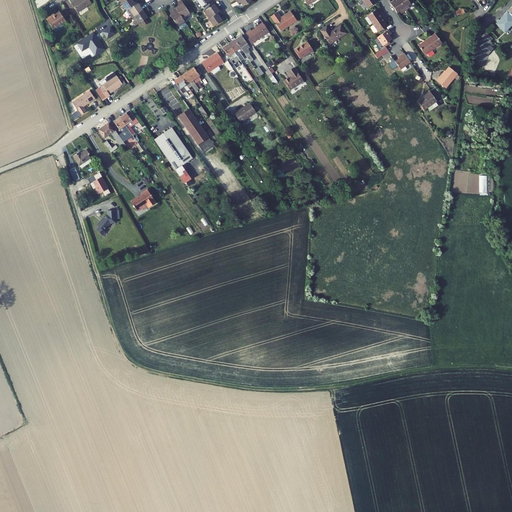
[(78,0),(72,5),(77,12),(91,3),(89,0),(78,0)]
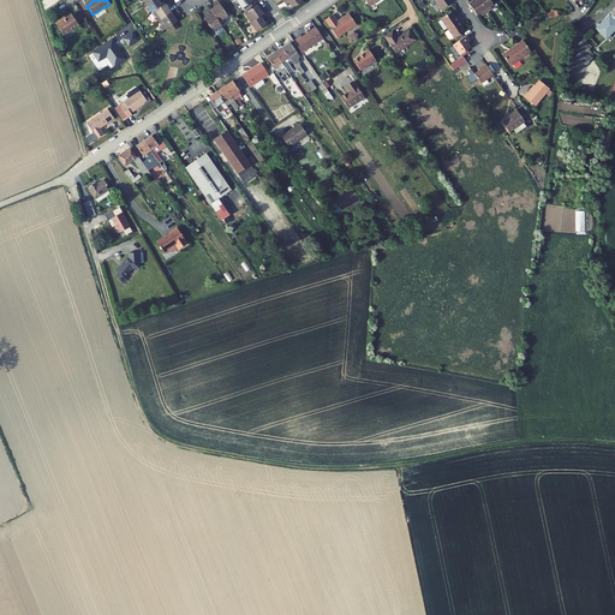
[(162,5),(159,0),(154,0),(148,5),(153,12),(162,5)]
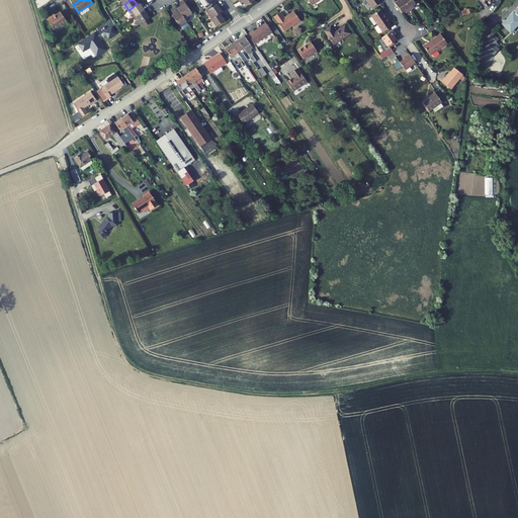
[(177,8),(184,18),(192,13),(183,0),(182,0),(180,2),(182,5),(177,8)]
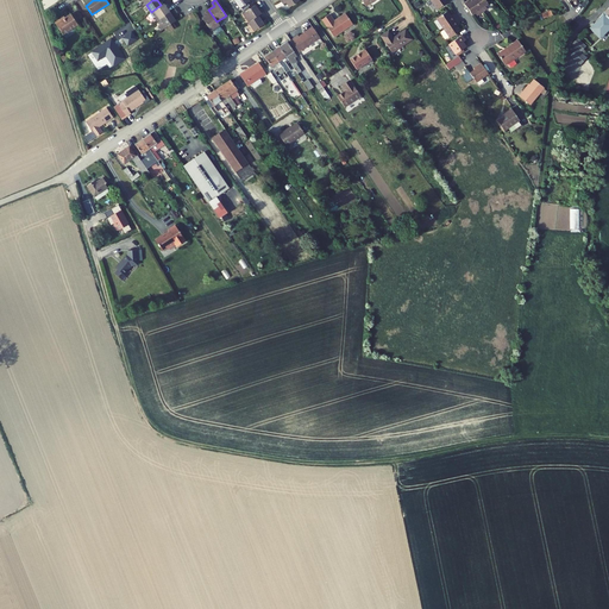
[(233,0),(231,1),(237,11),(240,8),(243,11),(244,10),(252,4),(250,1),(249,0),(233,0)]
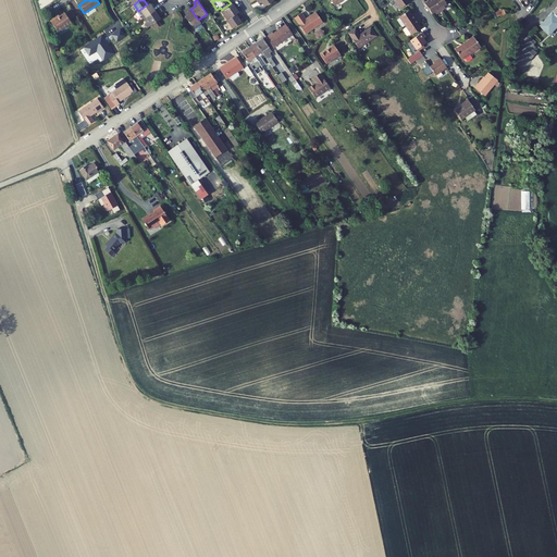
[(393,0),(391,2),(396,10),(397,10),(399,9),(404,7),(408,3),(410,1),(408,0),(393,0)]
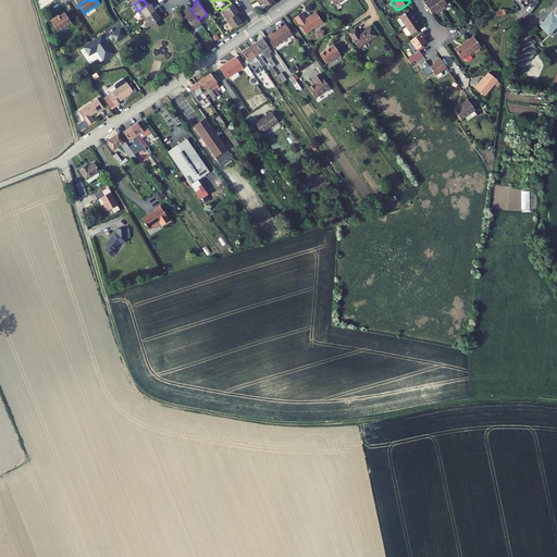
[(436,14),(441,11),(433,0),(431,0),(429,2),(428,1),(424,3),(432,14),(435,12),(436,14)]
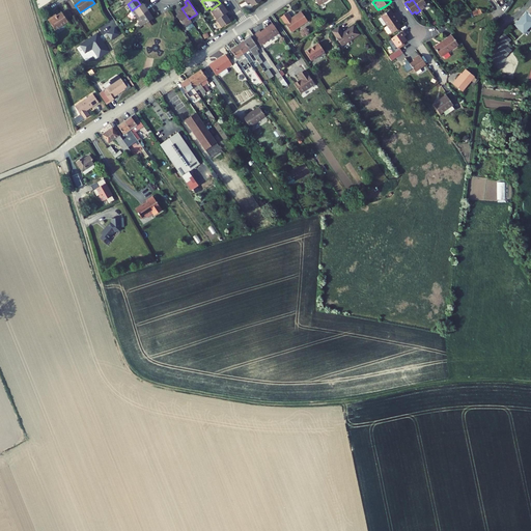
[(413,0),(420,10),(425,7),(423,6),(426,4),(423,0),(413,0)]
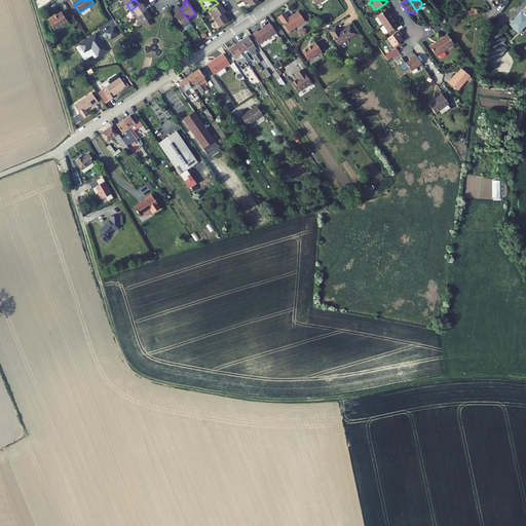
[(134,14),(136,19),(146,10),(141,3),(139,4),(130,10),(129,11),(133,15),(134,14)]
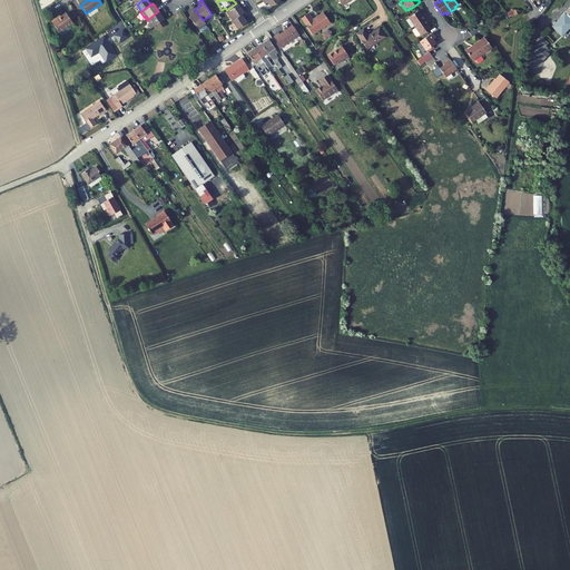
[(244,13),(239,5),(237,6),(236,3),(228,9),(229,10),(231,11),(227,13),(233,21),(242,15),(244,13)]
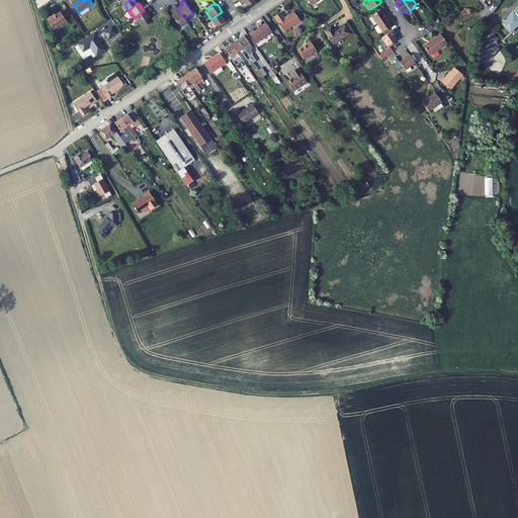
[(502,24),(510,32),(517,23),(517,6),(510,15),(511,16),(502,24)]
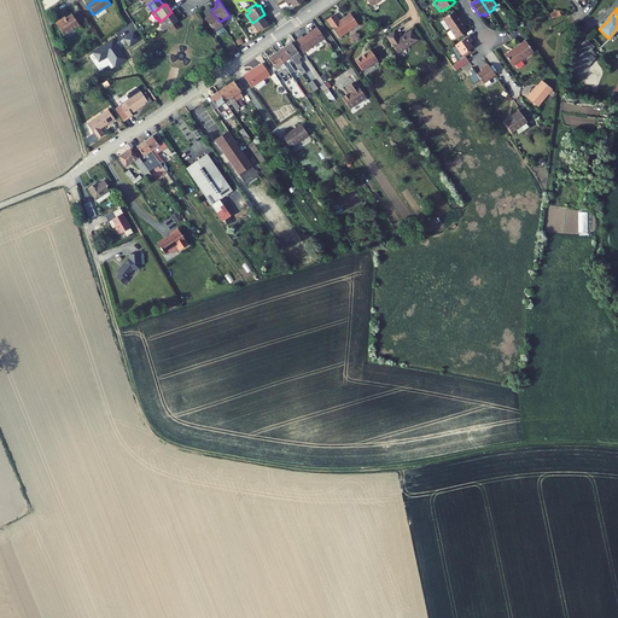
[(180,12),(178,9),(172,12),(159,22),(162,24),(161,25),(164,31),(170,27),(178,22),(175,17),(180,12)]
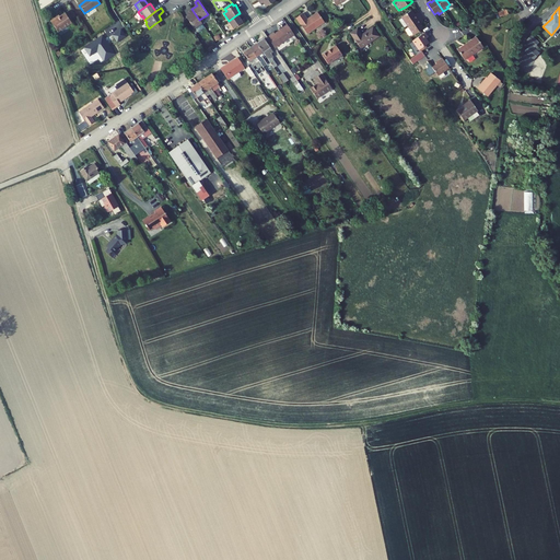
[(198,32),(205,27),(199,20),(191,9),(188,11),(191,14),(187,18),(188,20),(194,27),(194,28),(195,27),(198,32)]
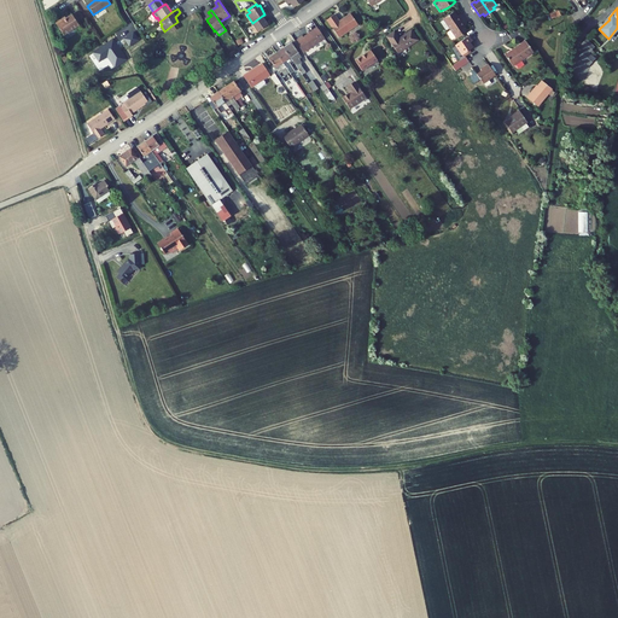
[(450,29),(461,22),(464,19),(461,16),(459,18),(458,16),(454,12),(443,19),(444,21),(441,22),(444,27),(448,25),(449,28),(450,29)]
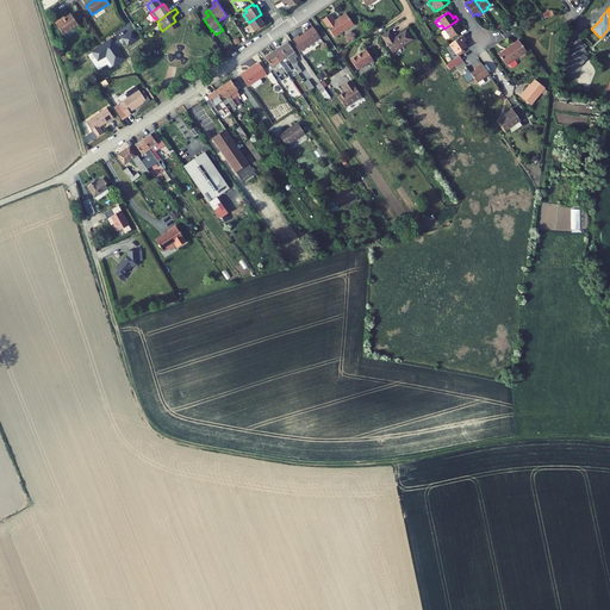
[(78,24),(72,14),(62,20),(61,19),(55,24),(63,35),(78,24)]
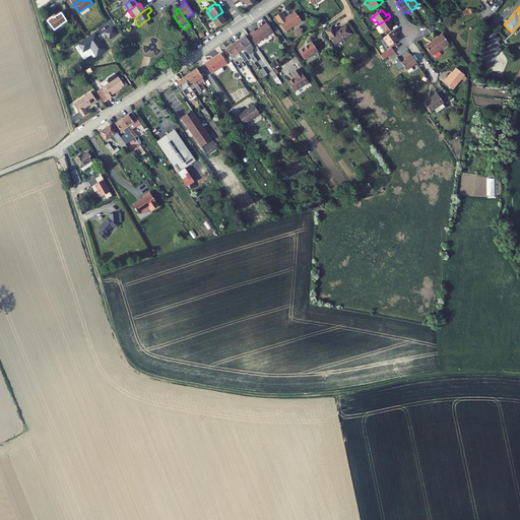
[(275,16),(285,31),(301,20),(296,12),(285,18),(281,12),(275,16)]
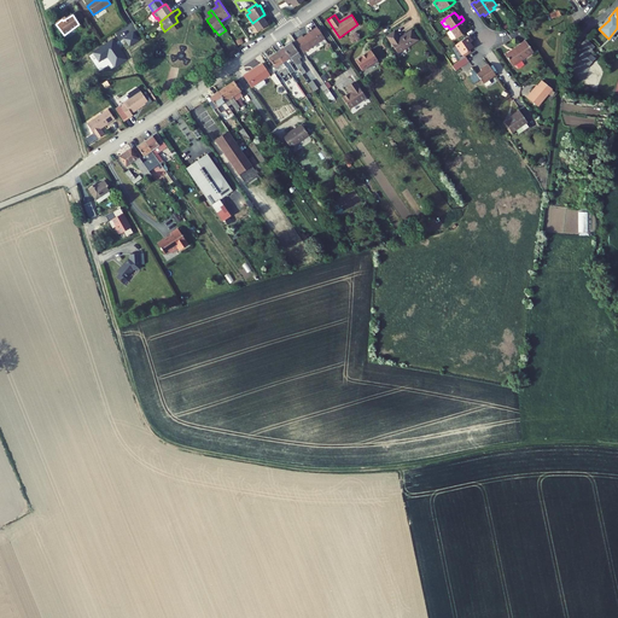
[(268,25),(262,16),(252,23),(258,31),(268,25)]
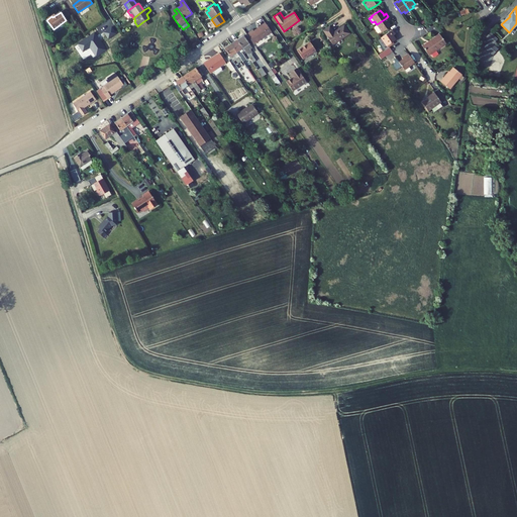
[(388,16),(386,18),(377,24),(382,32),(386,30),(388,28),(392,26),(389,22),(388,20),(390,19),(388,16)]
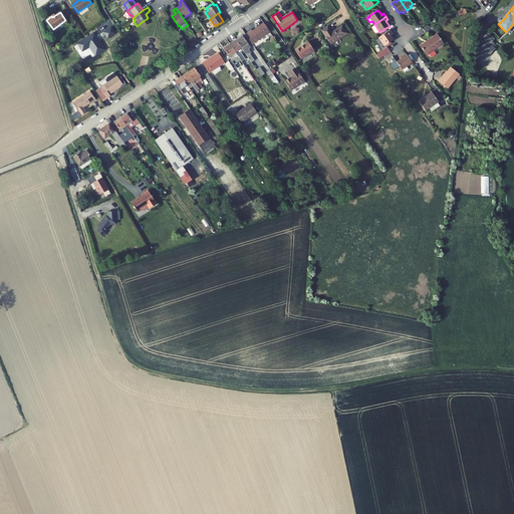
[(252,31),(252,30),(246,34),(252,44),(270,31),(264,22),(252,31)]
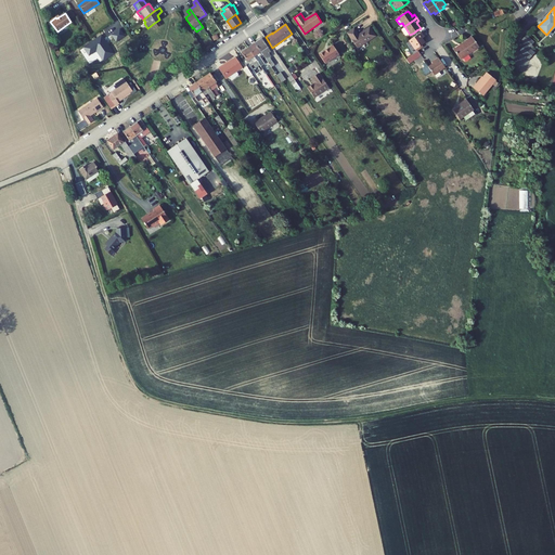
[(359,35),(353,27),(347,33),(358,48),(375,36),(370,27),(359,35)]
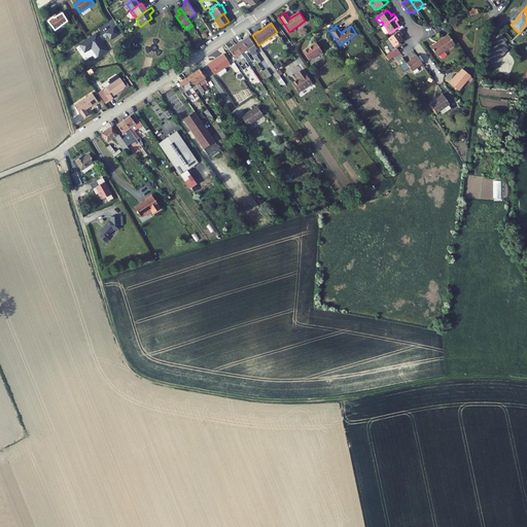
[(400,31),(397,32),(388,39),(394,47),(400,43),(403,40),(400,36),(399,35),(402,33),(400,31)]
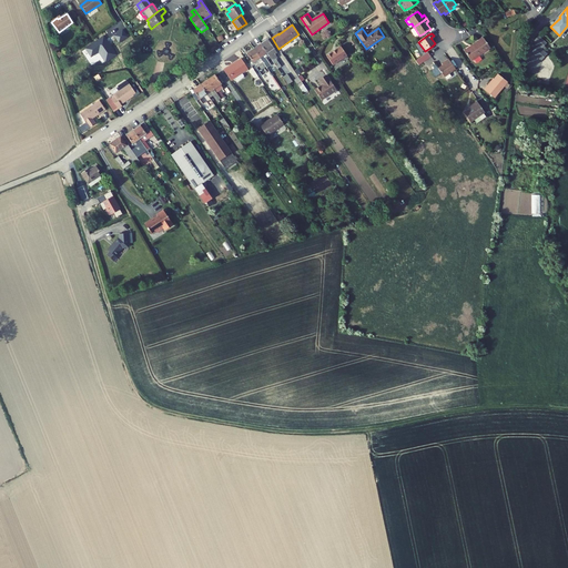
[(546,43),(538,36),(534,40),(539,46),(531,52),(539,60),(546,53),(541,50),(545,47),(543,46),(546,43)]
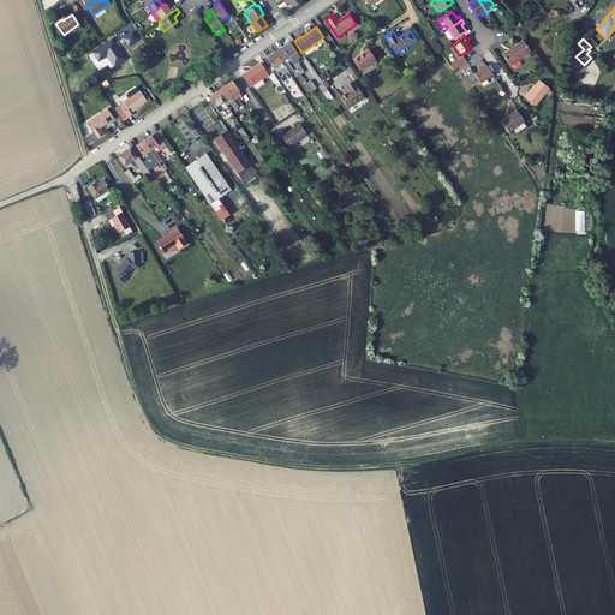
[(508,51),(503,55),(511,66),(531,52),(524,41),(511,51),(512,51),(509,52),(508,51)]
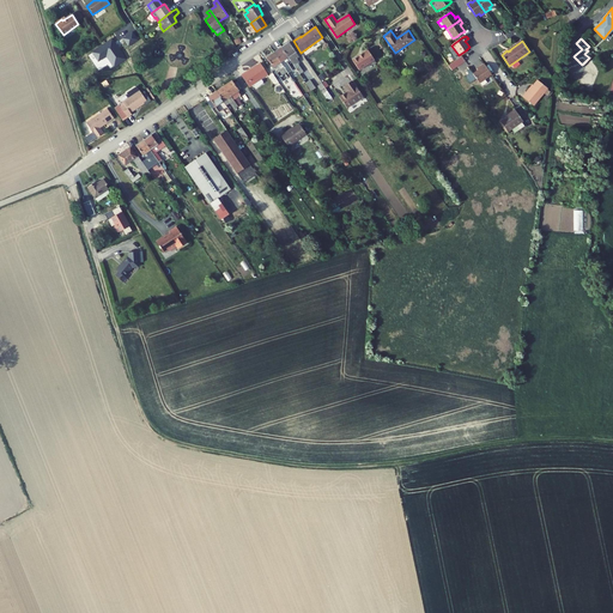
[(299,56),(290,42),(281,48),(291,61),(299,74),(303,72),(298,64),(299,62),(297,58),(299,56)]
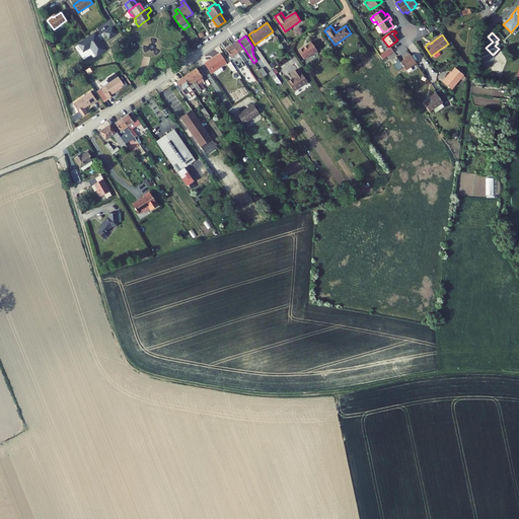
[(246,52),(238,41),(232,45),(242,59),(244,58),(242,54),(246,52)]
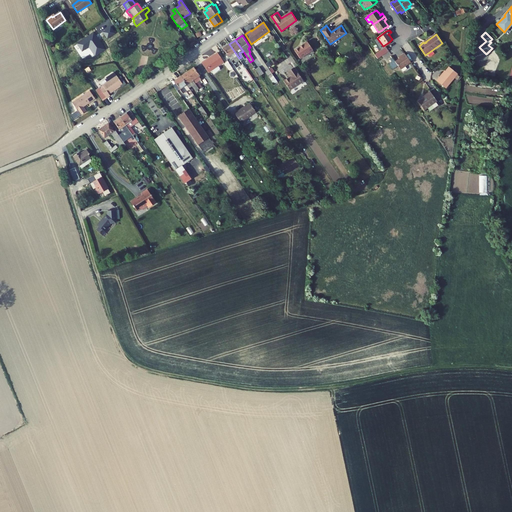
[(313,50),(307,42),(294,50),(300,59),(313,50)]
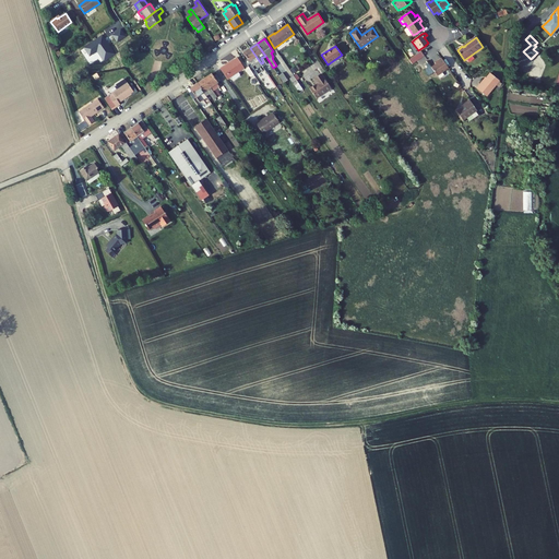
[(261,63),(250,48),(244,52),(247,59),(245,60),(252,72),(254,70),(252,66),(254,63),(264,79),(266,78),(274,88),(276,87),(261,63)]
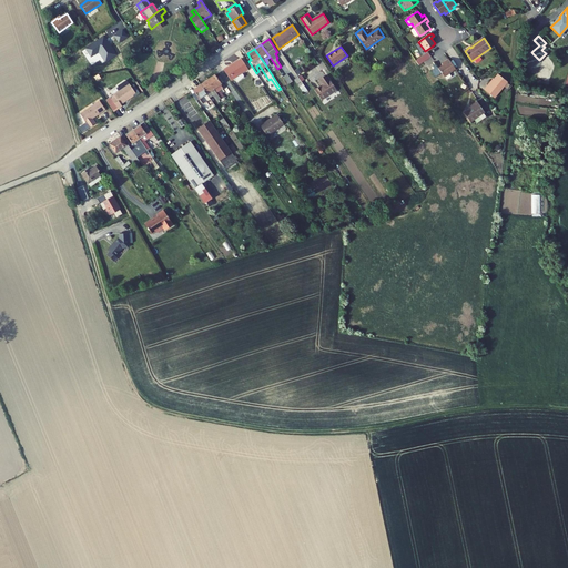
[(423,61),(430,56),(428,52),(421,58),(423,61)]
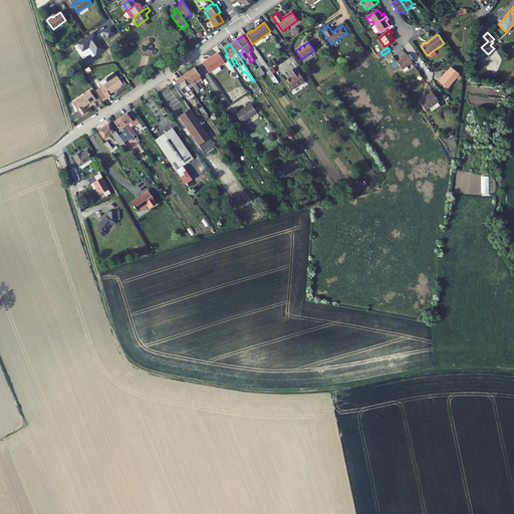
[(225,62),(218,53),(206,61),(206,60),(202,63),(209,73),(212,71),(219,66),(225,62)]
